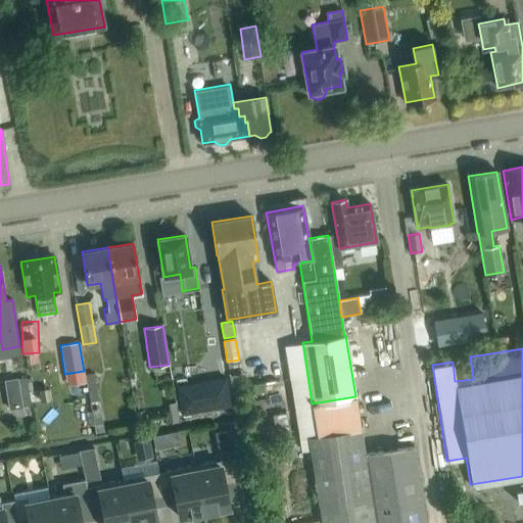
[(92,411),(99,410),(97,375),(89,375),(92,411)]
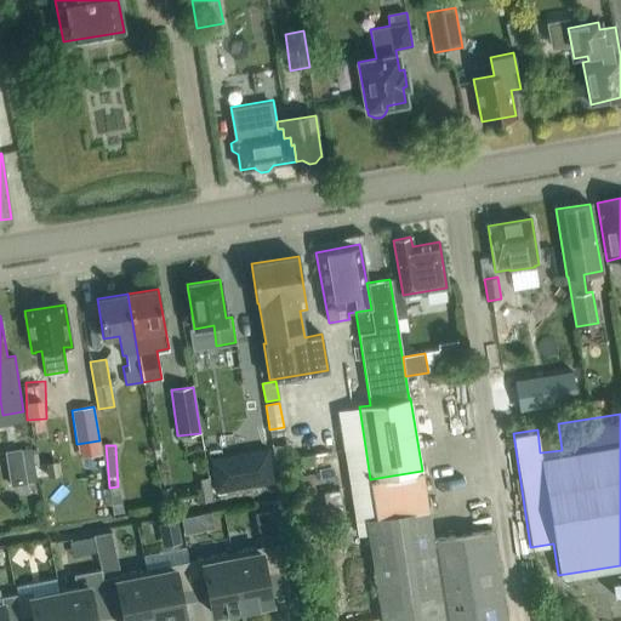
[(23,466),(21,449),(5,451),(7,468),(23,466)]
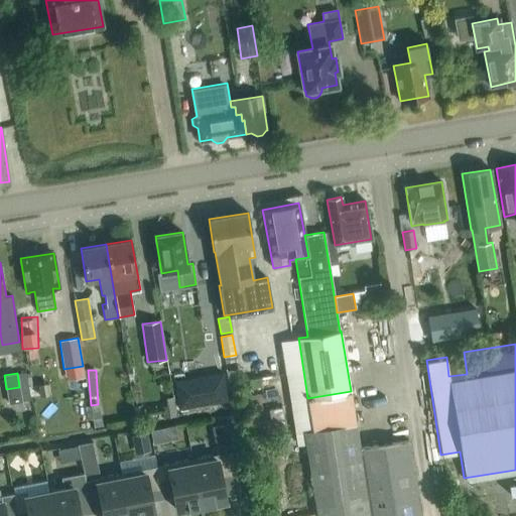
[(307,398),(290,401),(295,434),(303,433),(315,515),(420,515),(408,439),(360,446),(351,391),(307,398)]
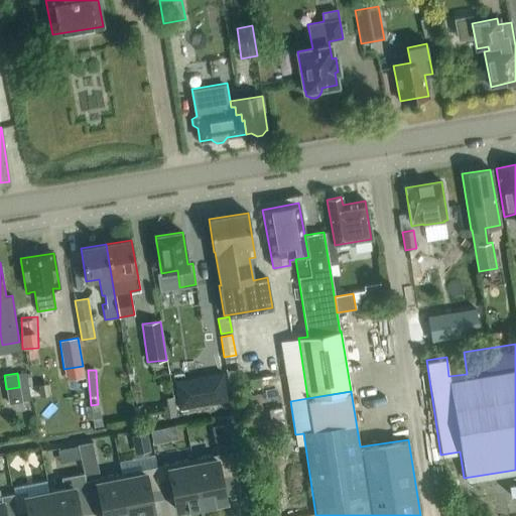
[(150,430),(153,443),(166,441),(163,427),(150,430)]
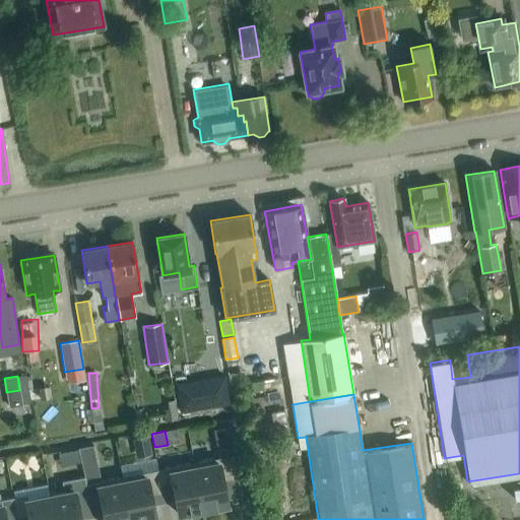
[(132,439),(136,458),(152,454),(148,436),(132,439)]
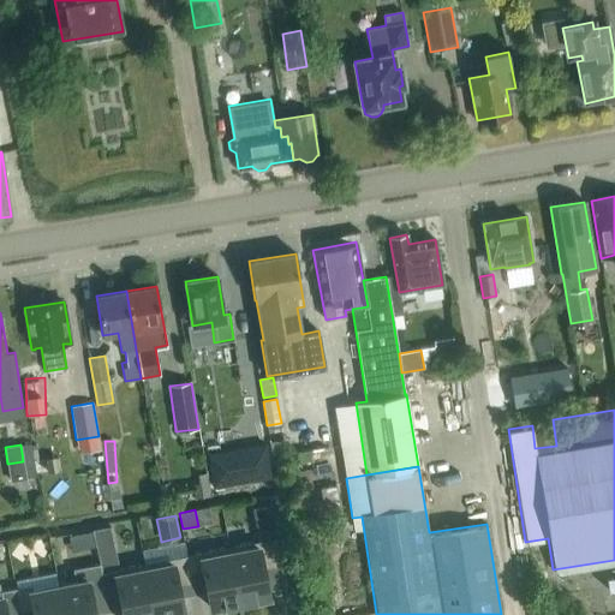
[(111,526),(93,530),(96,549),(114,545),(111,526)]
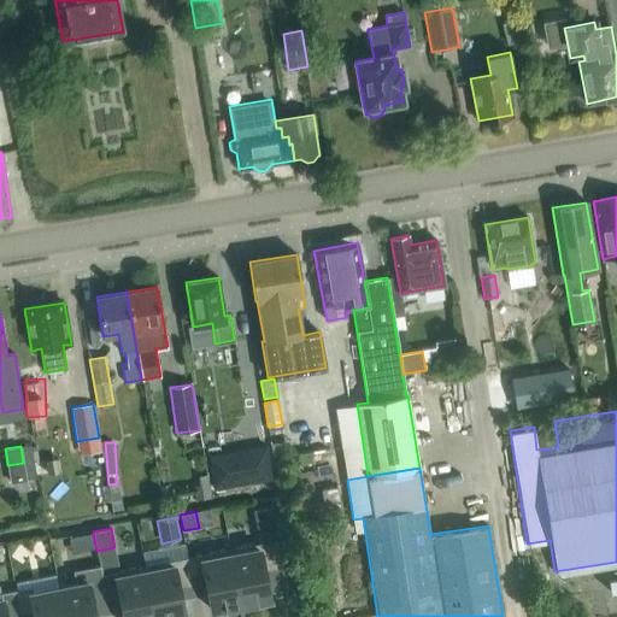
[(15,564),(51,558),(47,540),(11,546),(15,564)]
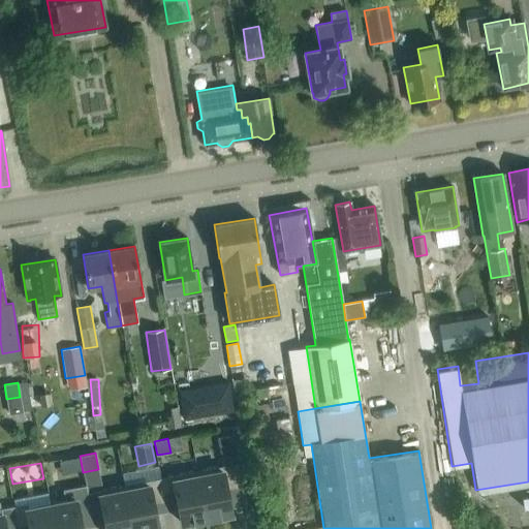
[(238,463),(197,471),(207,519),(230,515),(226,491),(243,488),(238,463)]
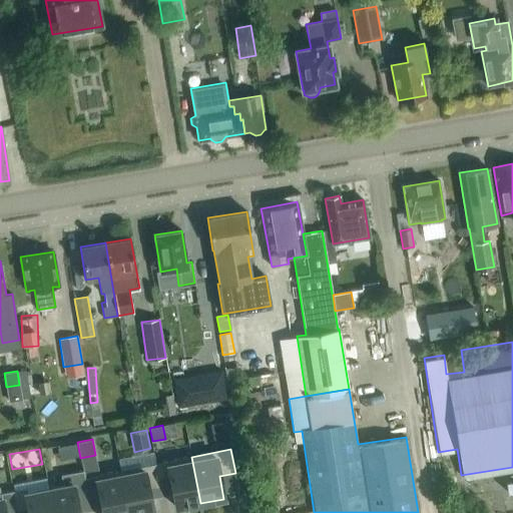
[(167,461),(156,463),(159,480),(170,478),(176,508),(200,503),(191,457),(167,461)]
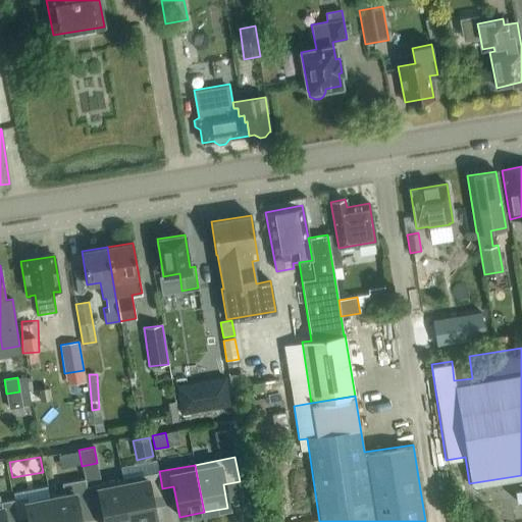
[(159,471),(121,478),(129,521),(153,521),(155,521),(151,498),(163,494),(162,488),(159,471)]
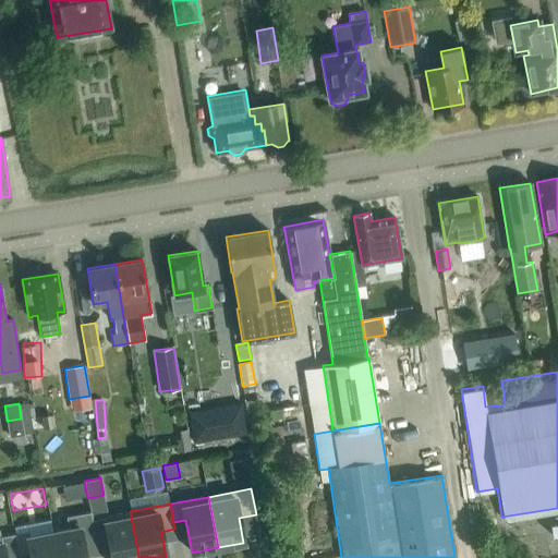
[(21,510),(22,525),(49,524),(48,509),(21,510)]
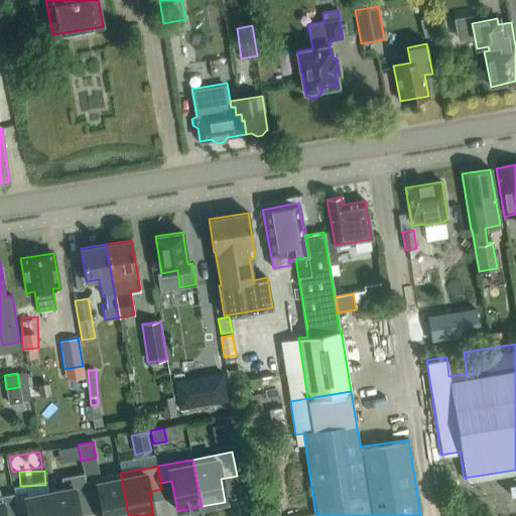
[(63,490),(49,492),(53,515),(79,515),(76,500),(88,497),(85,480),(84,473),(61,478),(63,490)]
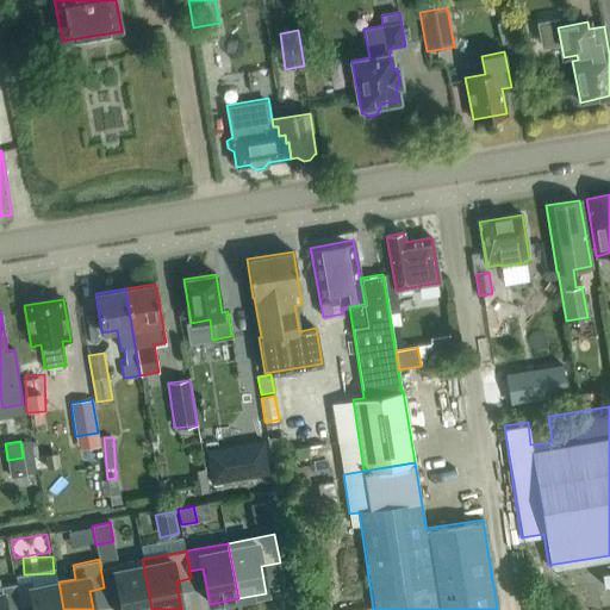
[(151,609),(142,559),(100,567),(104,587),(118,585),(123,609),(151,609)]
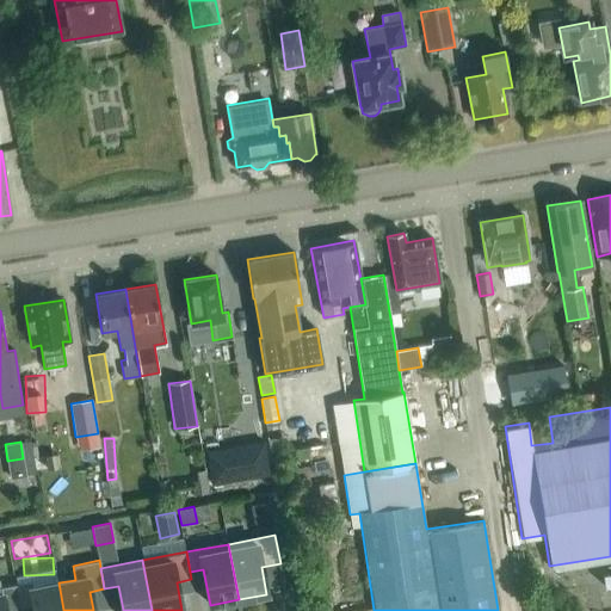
[(31,581),(16,585),(19,605),(34,603),(35,610),(63,610),(59,582),(32,588),(31,581)]
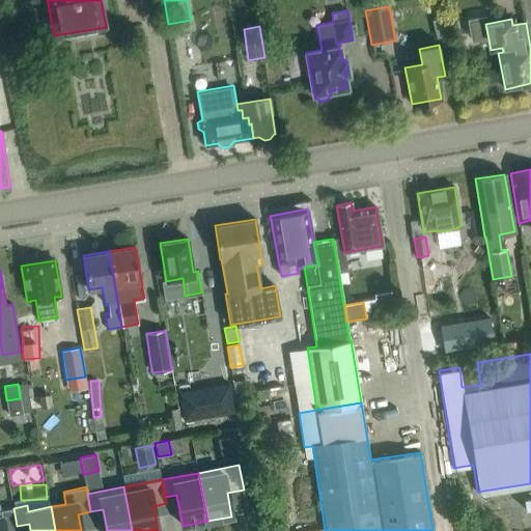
[(2,516),(0,515),(0,530),(4,530),(4,529),(17,526),(14,508),(0,510),(2,516)]
